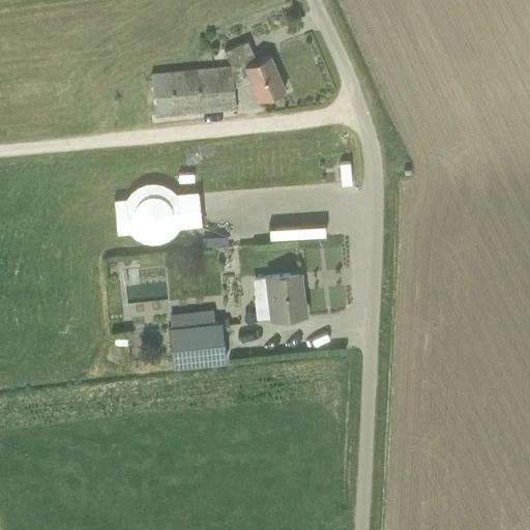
[(149,72),(152,94),(154,115),(235,107),(232,86),(249,79),(258,99),(284,89),(268,54),(255,60),(246,39),(224,50),(230,64),(149,72)]
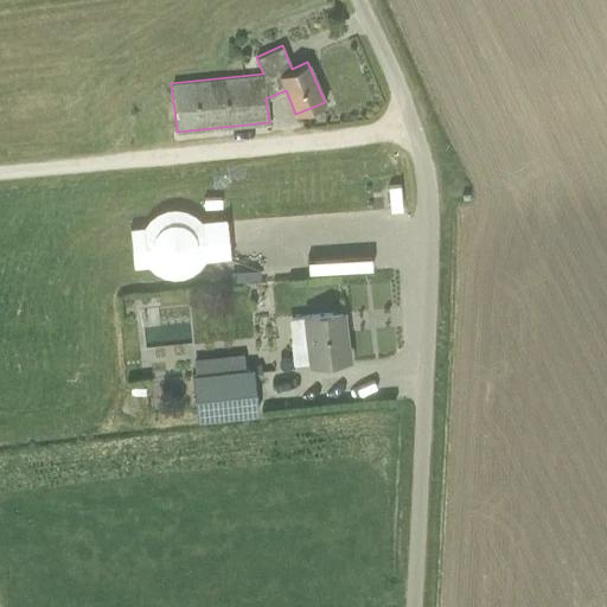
[(167,217),(167,232),(236,231),(236,215),(167,217)]
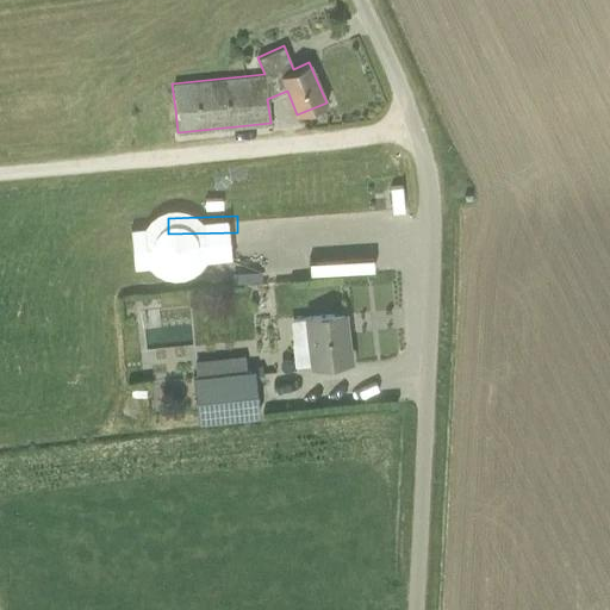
[(343,312),(288,319),(294,366),(350,360),(349,354),(348,354),(343,312)]
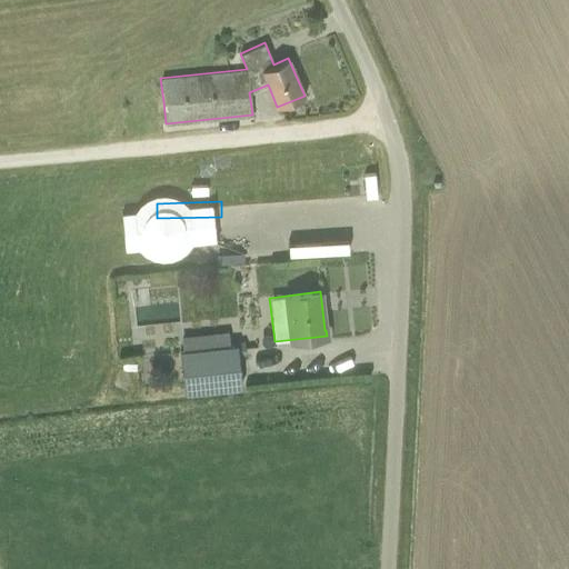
[(138,322),(163,320),(161,303),(137,306),(138,322)]
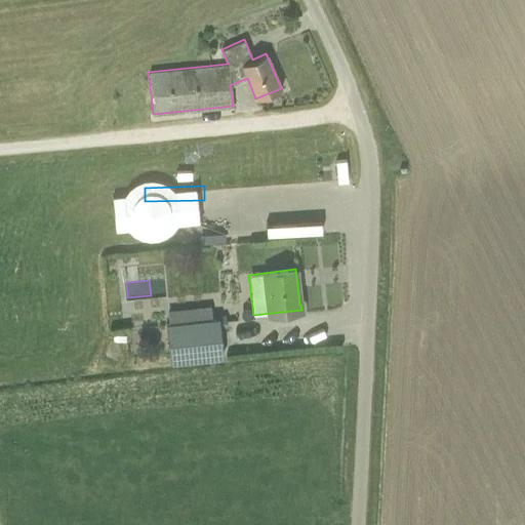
[(166,322),(170,359),(224,354),(219,317),(166,322)]
